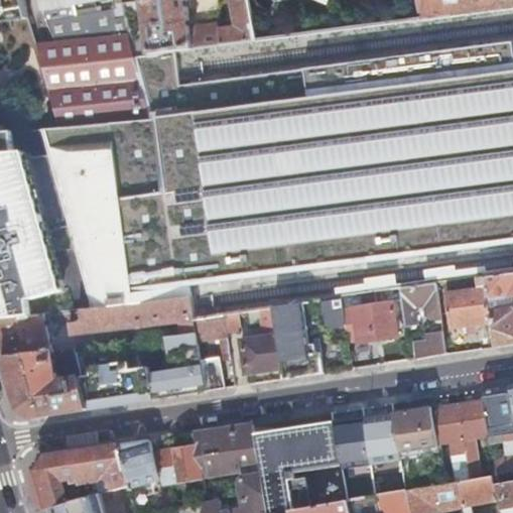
[(24,11),(22,0),(0,0),(0,131),(2,131),(0,123),(0,19),(23,15),(23,17),(25,16),(24,11)]
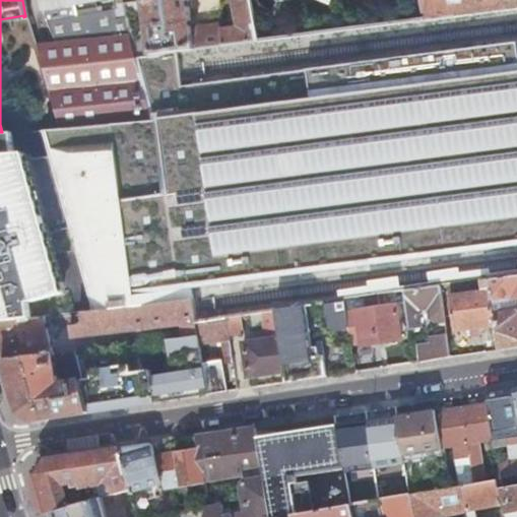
[(38,0),(40,9),(54,6),(89,0),(38,0)]
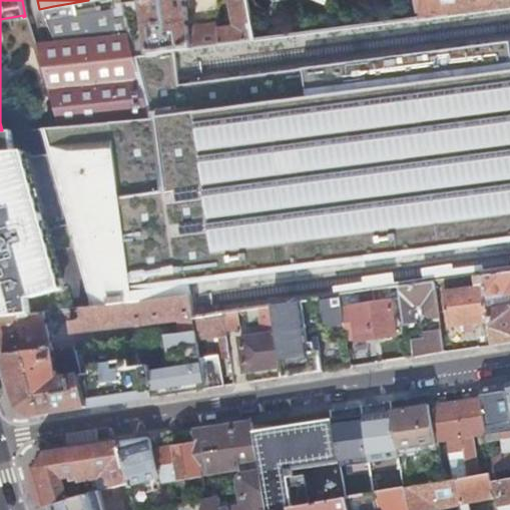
[(250,38),(243,0),(223,0),(227,24),(213,26),(212,21),(188,25),(188,28),(185,28),(181,0),(139,0),(140,9),(144,15),(146,36),(143,41),(145,52),(173,48),(250,38)]
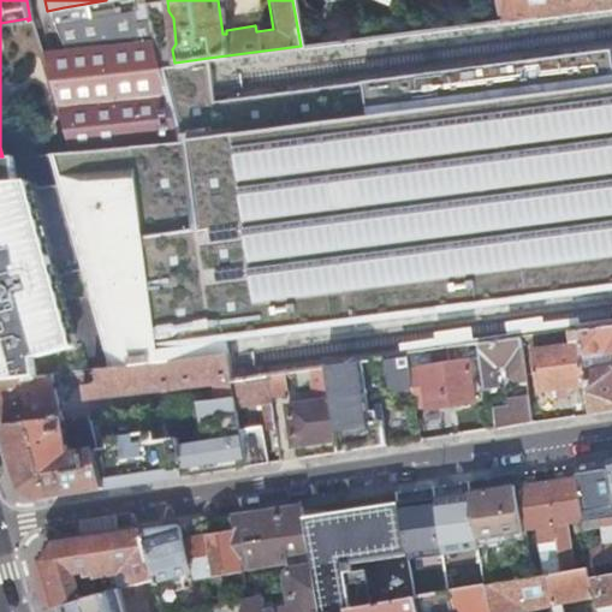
[(292,0),(301,46),(495,21),(492,0),(292,0)]
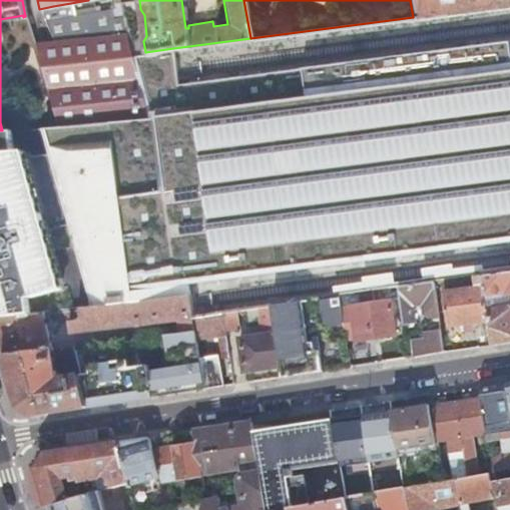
[(410,0),(413,17),(509,4),(509,0),(410,0)]
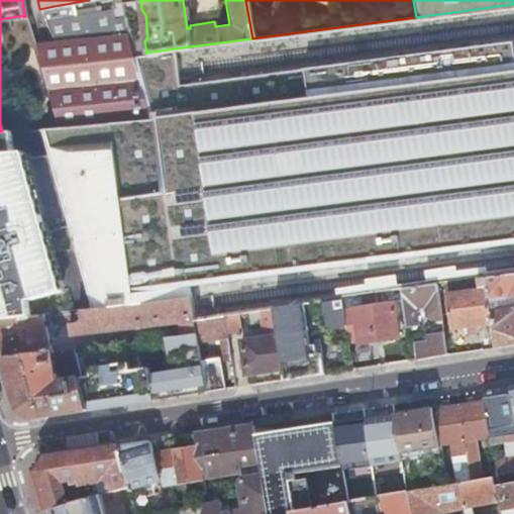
[(56,18),(54,6),(39,9),(44,20),(56,18)]
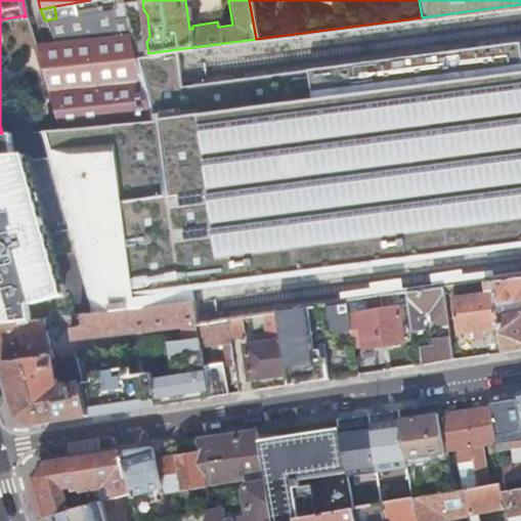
[(45,20),(54,42),(128,35),(122,6),(117,7),(118,17),(113,18),(112,8),(56,18),(45,20)]
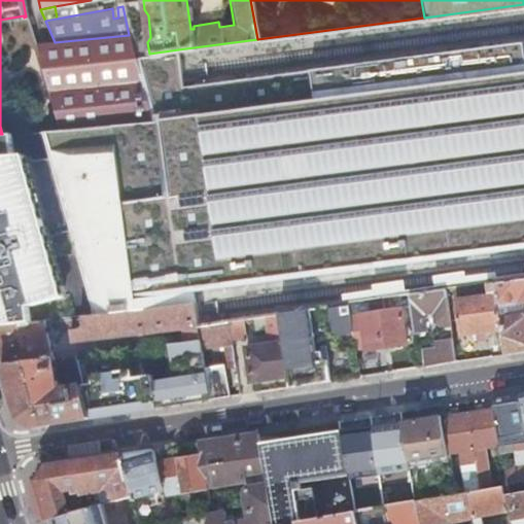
[(34,44),(56,119),(58,129),(151,120),(134,56),(129,35),(55,42),(44,44),(34,44)]
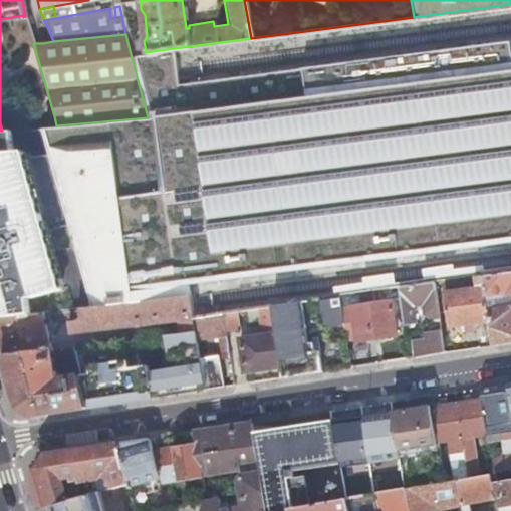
[(41,128),(99,305),(189,295),(510,248),(510,40),(179,83),(174,48),(146,52),(131,54),(148,117),(56,125),(41,128)]
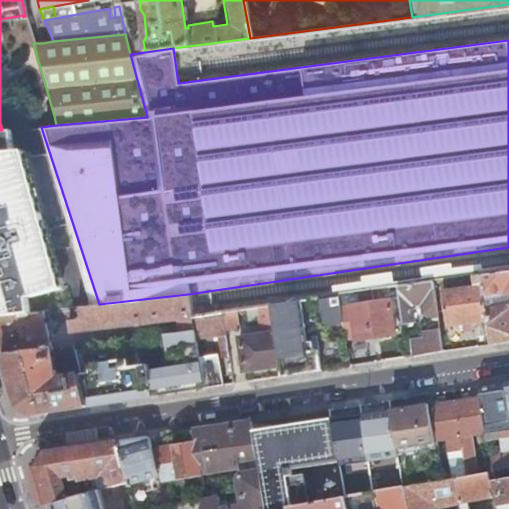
[(56,125),(54,116),(41,121),(41,127),(56,125)]
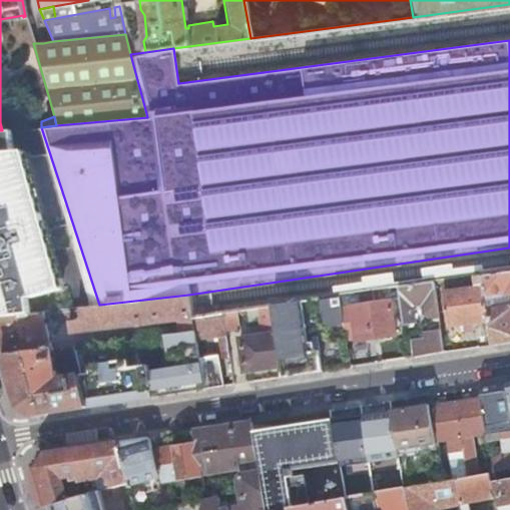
[(13,129),(0,130),(0,317),(73,308),(26,152),(14,153),(13,129)]
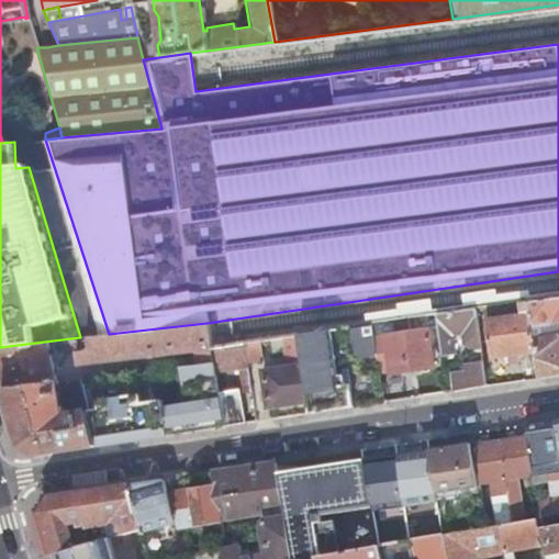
[(558,317),(558,294),(526,300),(529,322),(558,317)]
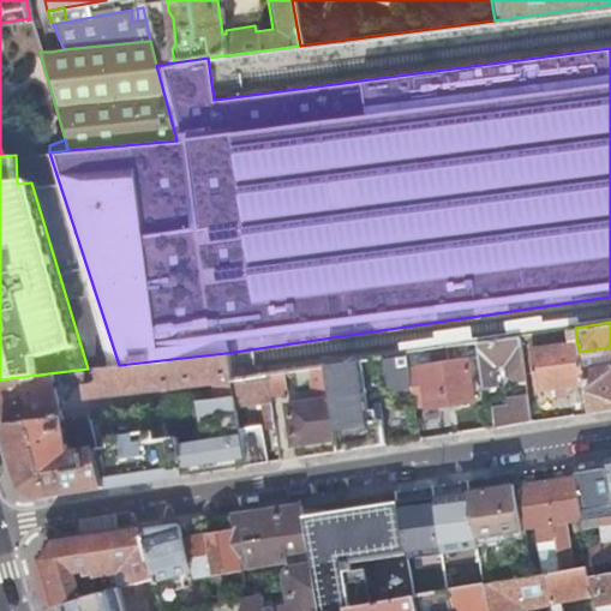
[(579,352),(575,328),(565,329),(568,341),(527,347),(533,390),(558,387),(582,383),(580,367),(579,352)]
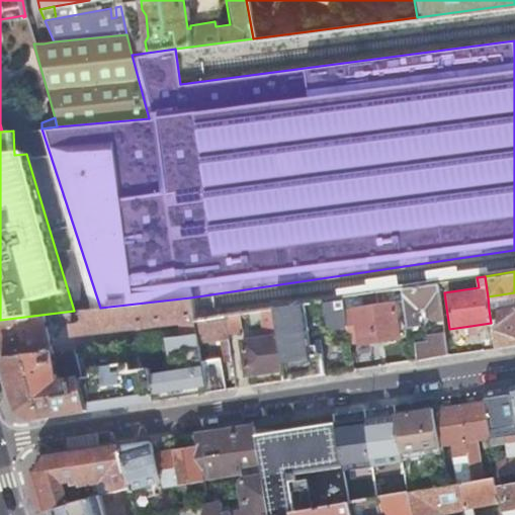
[(444,292),(443,282),(435,283),(437,293),(444,292)]
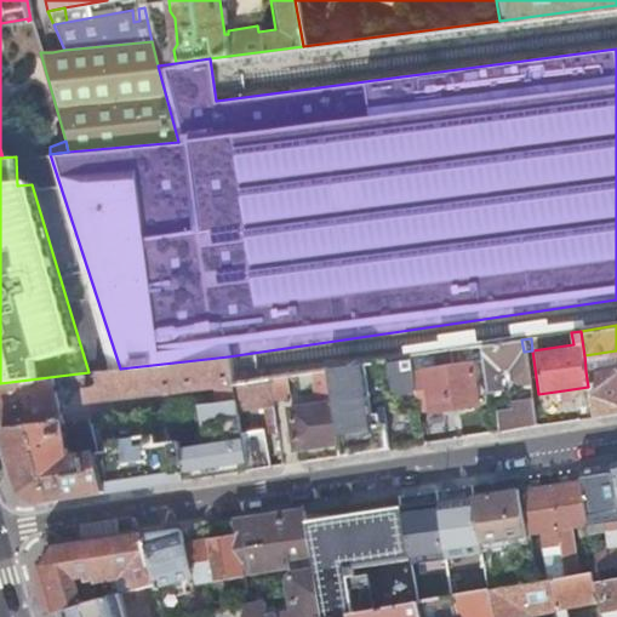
[(524,352),(521,340),(479,346),(486,388),(498,387),(496,367),(520,364),(524,389),(529,389),(524,352)]
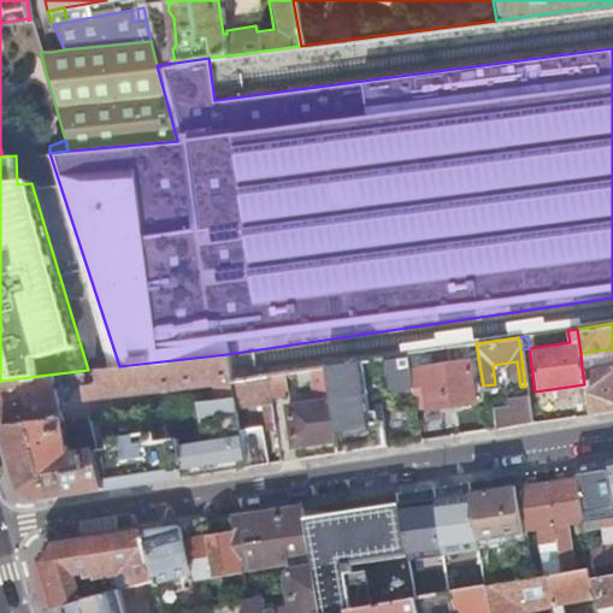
[(407,366),(405,353),(361,360),(364,376),(376,375),(379,398),(395,395),(399,418),(406,417),(407,420),(398,428),(400,441),(418,438),(413,406),(407,366)]
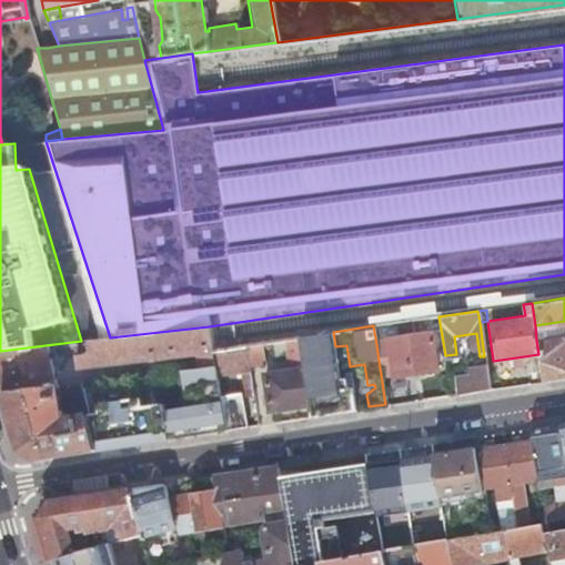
[(81,341),(0,351),(0,384),(2,392),(57,385),(50,357),(76,354),(77,366),(92,365),(91,360),(194,346),(195,352),(189,357),(190,367),(214,365),(212,350),(209,326),(110,338),(81,341)]
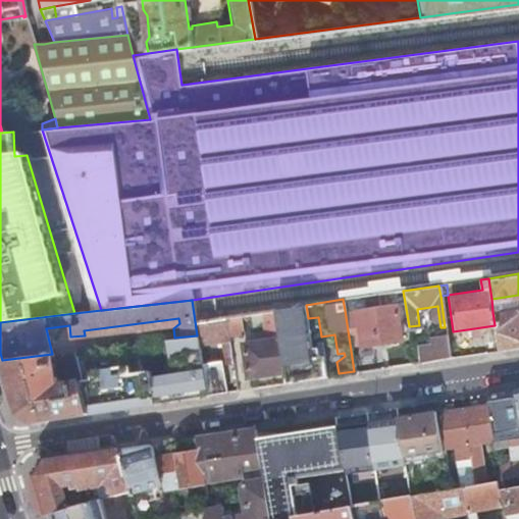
[(395,302),(345,310),(350,344),(360,343),(361,345),(380,342),(400,339),(395,302)]
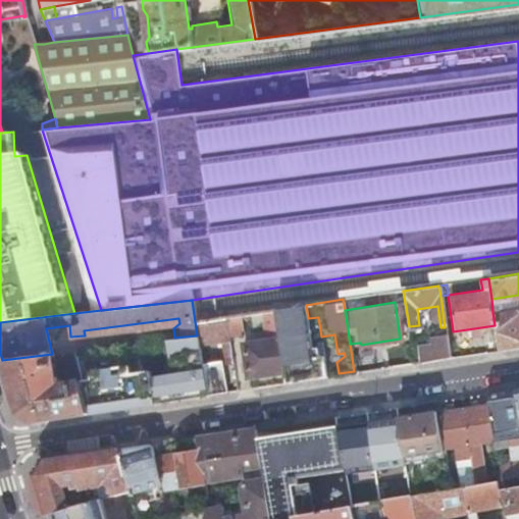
[(305,348),(299,306),(274,309),(283,370),(286,381),(319,376),(325,375),(322,355),(316,356),(315,347),(305,348)]
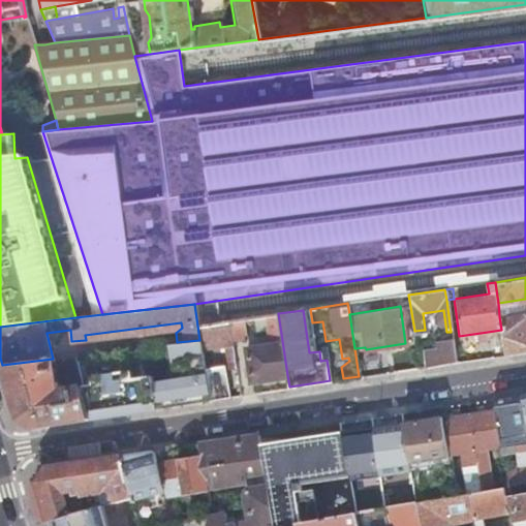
[(501,330),(505,353),(525,349),(525,311),(499,316),(501,330)]
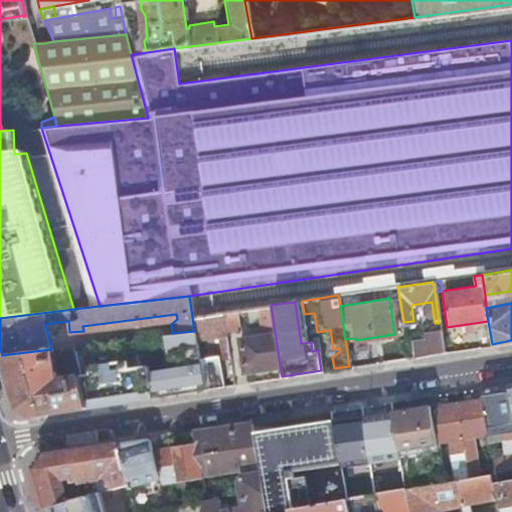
[(280,365),(271,305),(258,307),(262,333),(237,337),(242,371),(280,365)]
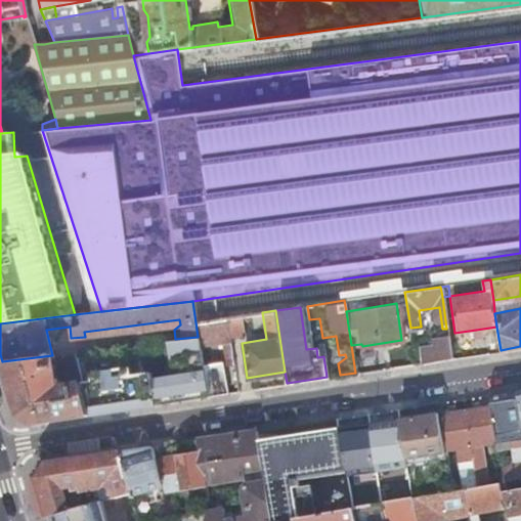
[(231,358),(225,318),(196,322),(198,337),(198,342),(210,340),(210,343),(219,342),(221,359),(231,358)]
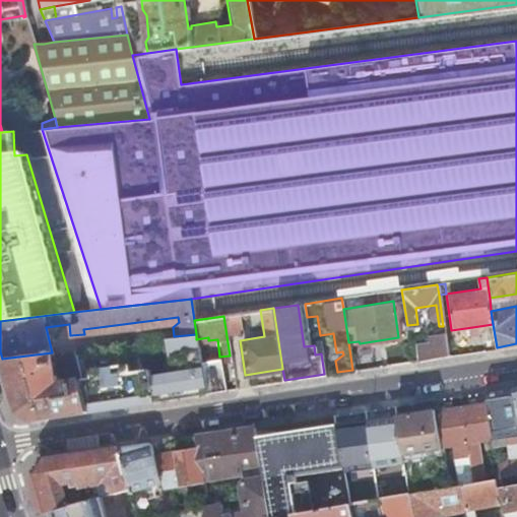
[(84,334),(179,322),(178,317),(83,329),(84,334)]
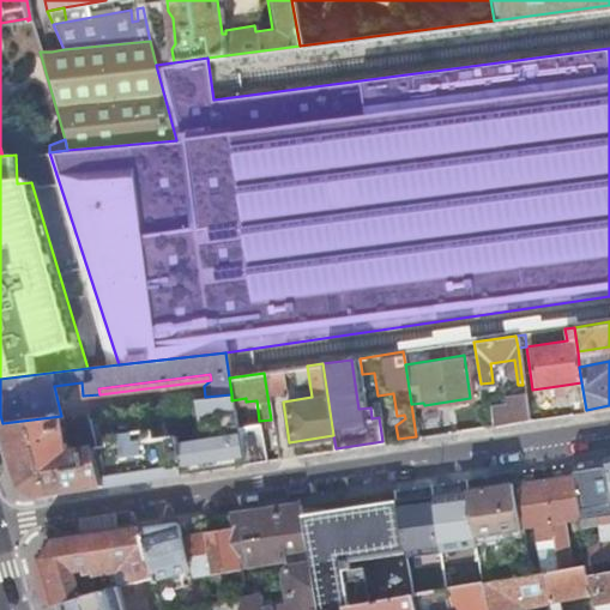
[(489,398),(493,424),(527,418),(524,392),(489,398)]
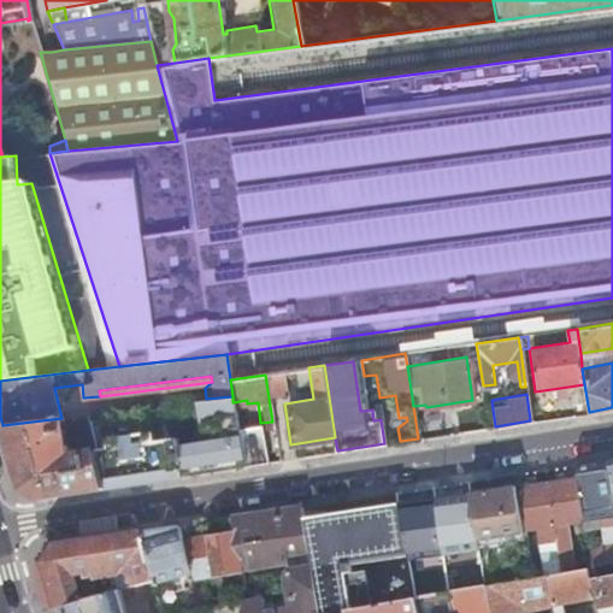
[(196,401),(200,430),(205,429),(207,440),(178,444),(183,475),(233,467),(242,466),(237,428),(233,402),(233,396),(206,399),(196,401)]
